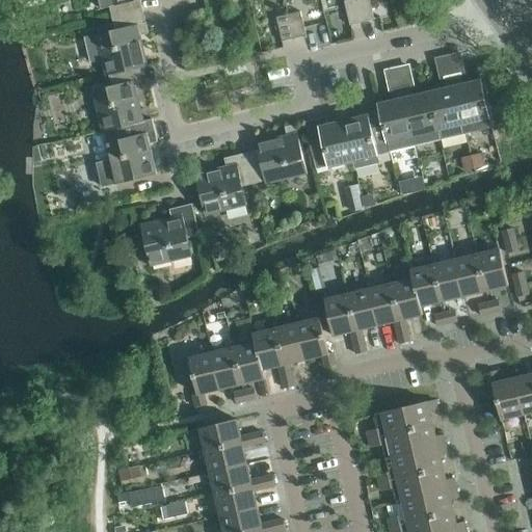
[(110,7),(112,18),(143,10),(140,0),(99,0),(102,9),(110,7)]
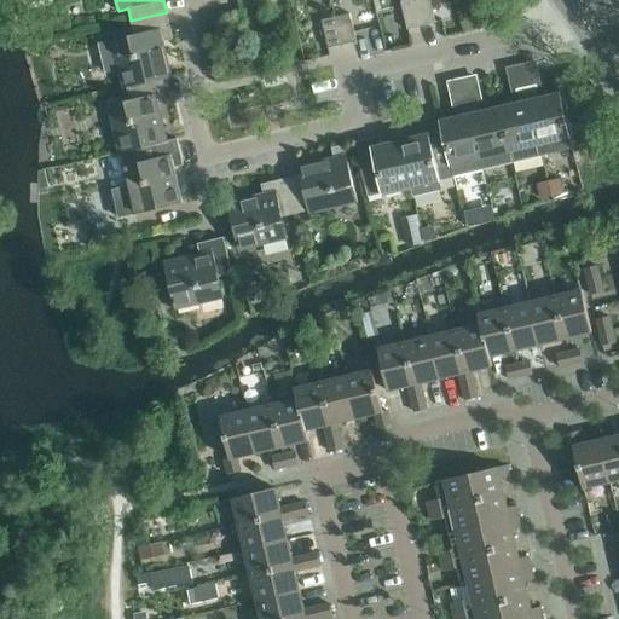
[(422,25),(416,0),(404,0),(401,0),(409,29),(422,25)]
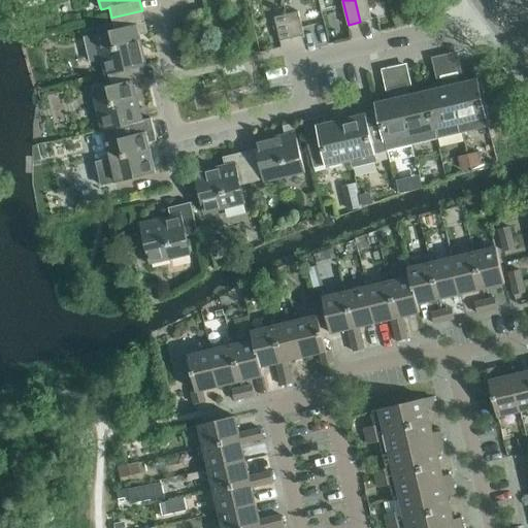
[(367,0),(355,0),(360,22),(372,19),(367,0)]
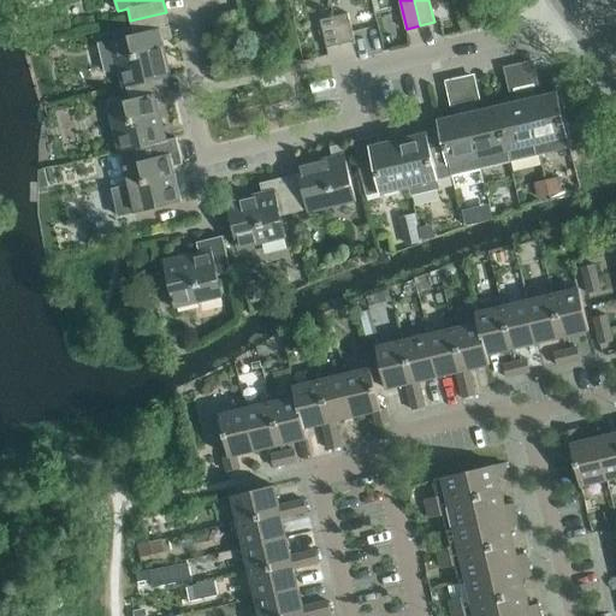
[(124,87),(128,87),(128,86),(163,77),(163,78),(171,77),(163,41),(172,39),(166,12),(130,21),(134,34),(98,43),(105,72),(119,69),(124,87)]
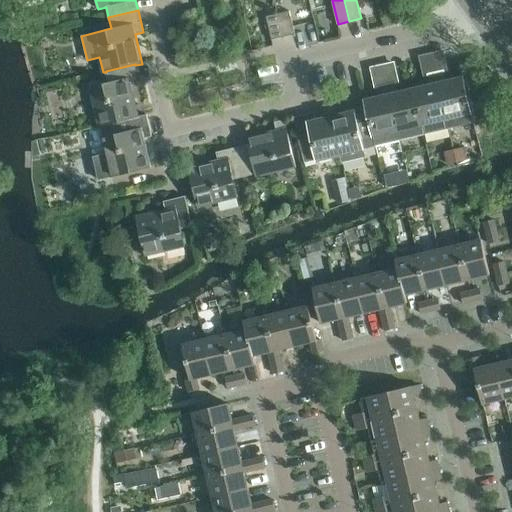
[(290,10),(278,13),(284,37),(296,34),(294,26),(290,10)]
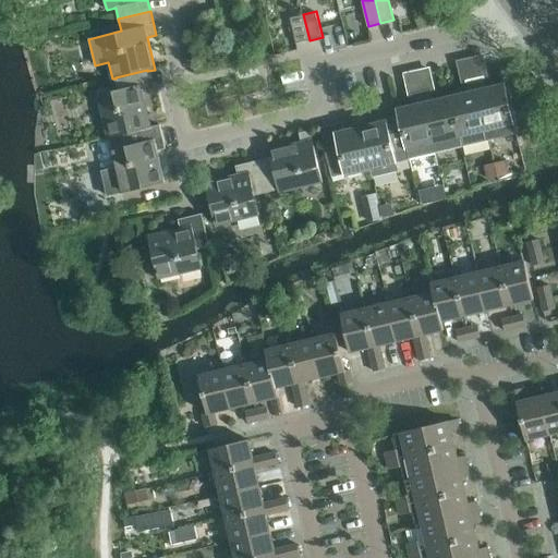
[(310,40),(303,14),(291,17),(296,43),(310,40)]
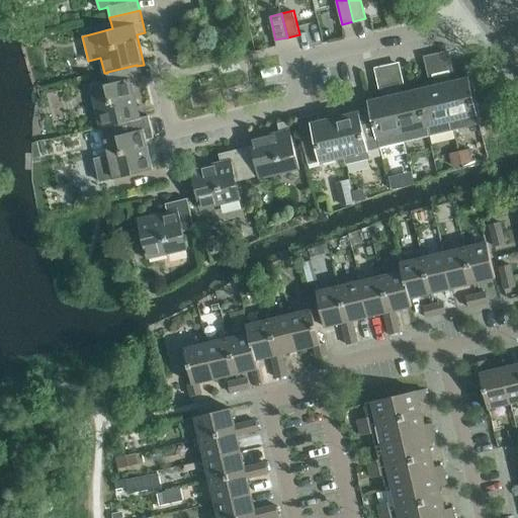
[(449,48),(423,54),(428,75),(453,69),(449,48)]
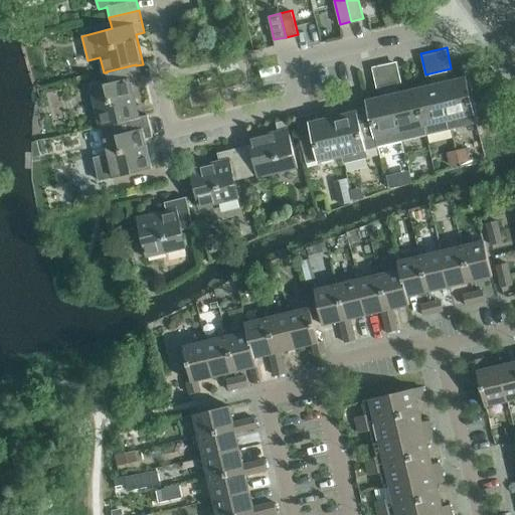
[(396,59),(370,64),(374,87),(400,80),(396,59)]
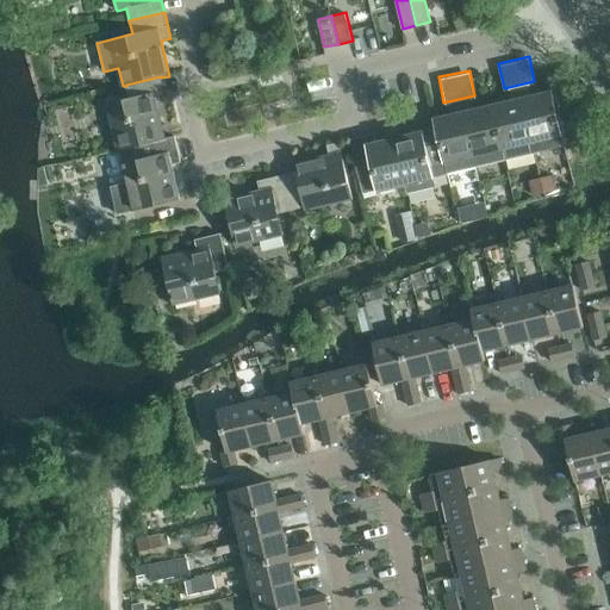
[(107,104),(119,151),(141,145),(139,145),(166,139),(166,138),(157,105),(167,103),(161,78),(161,76),(126,85),(126,86),(129,98),(107,104)]
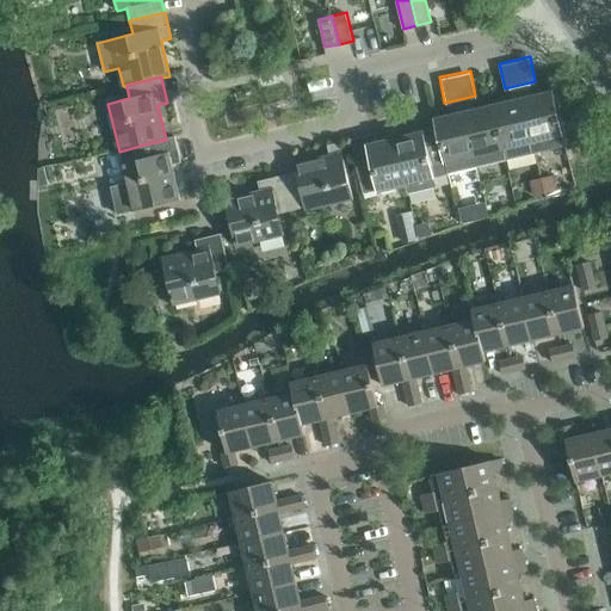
[(530,84),(520,86),(536,153),(566,146),(554,92),(534,97),(530,84)]
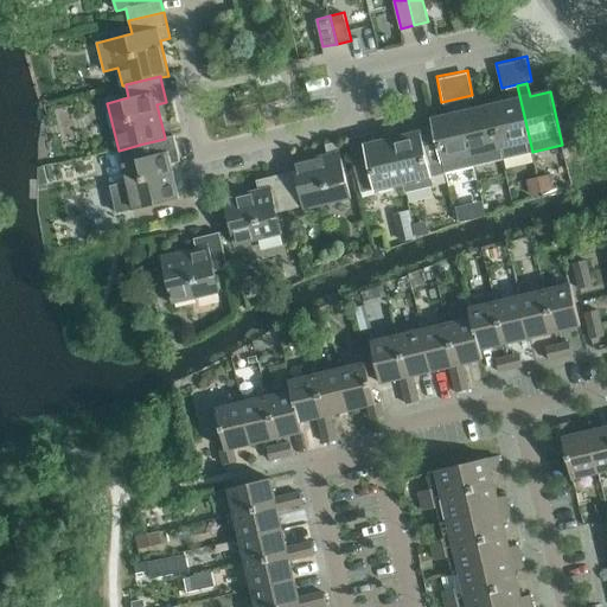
[(510,101),(491,106),(500,147),(504,159),(532,152),(517,85),(506,88),(510,101)]
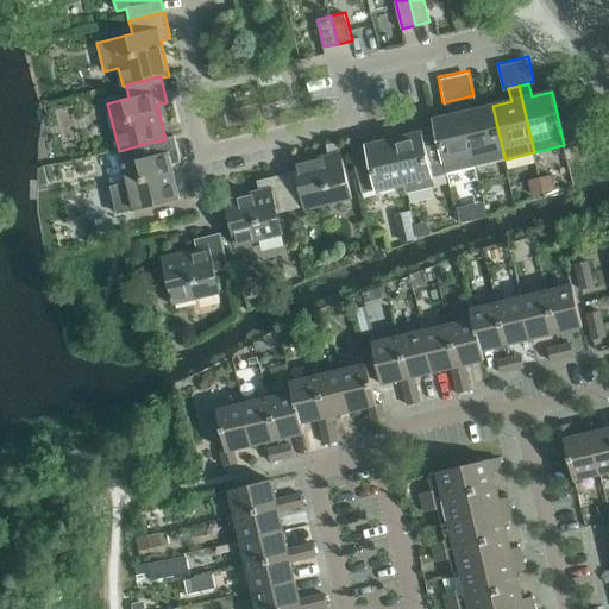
[(470,96),(460,99),(473,155),(502,148),(493,106),(473,111),(470,96)]
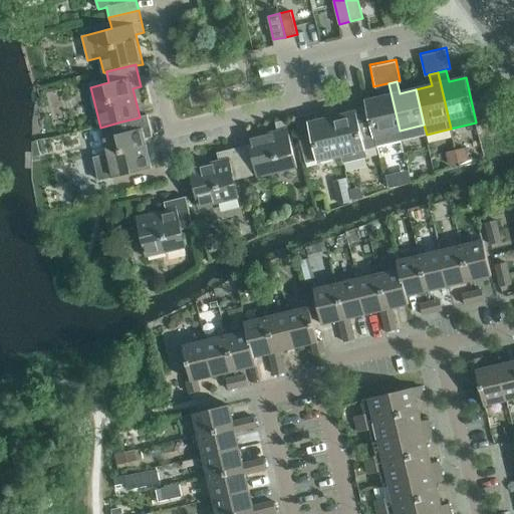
[(382,97),(366,100),(374,137),(375,137),(400,131),(389,83),(379,85),(382,97)]
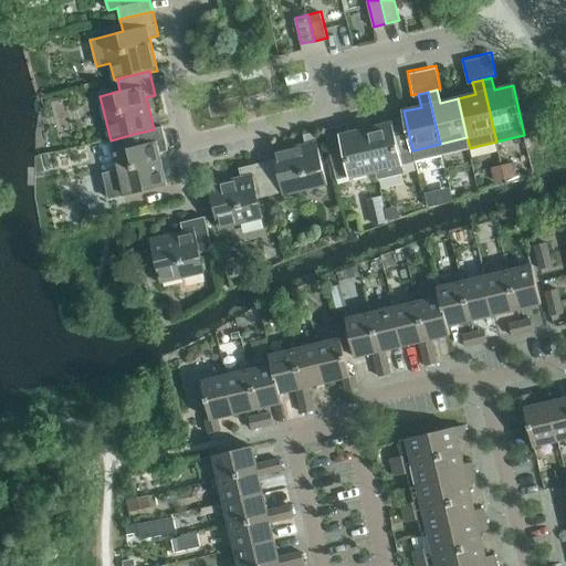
[(367,129),(377,170),(378,179),(406,173),(404,164),(416,161),(413,150),(412,150),(404,111),(380,116),(383,125),(367,129)]
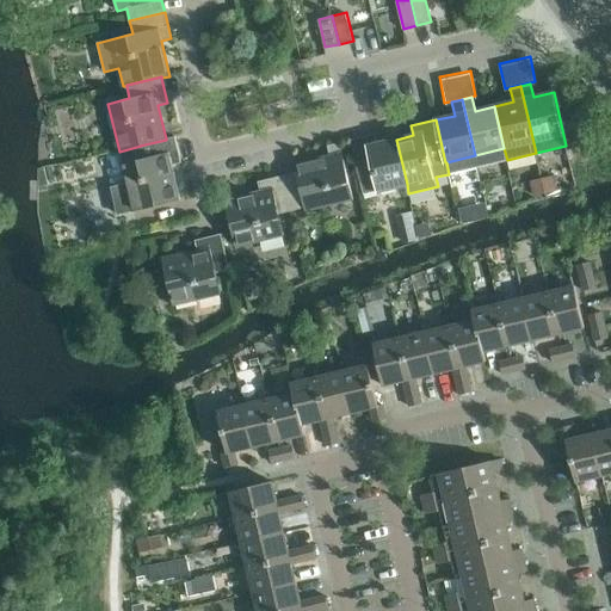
[(378,191),(407,184),(396,140),(378,143),(376,134),(351,140),(364,191),(377,189),(378,191)]
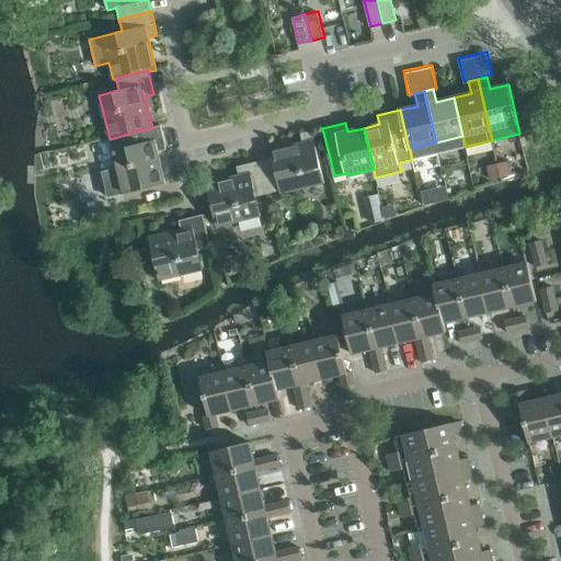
[(129,134),(110,139),(116,169),(104,171),(110,197),(165,184),(158,151),(167,149),(161,125),(152,127),(152,128),(128,134),(129,134)]
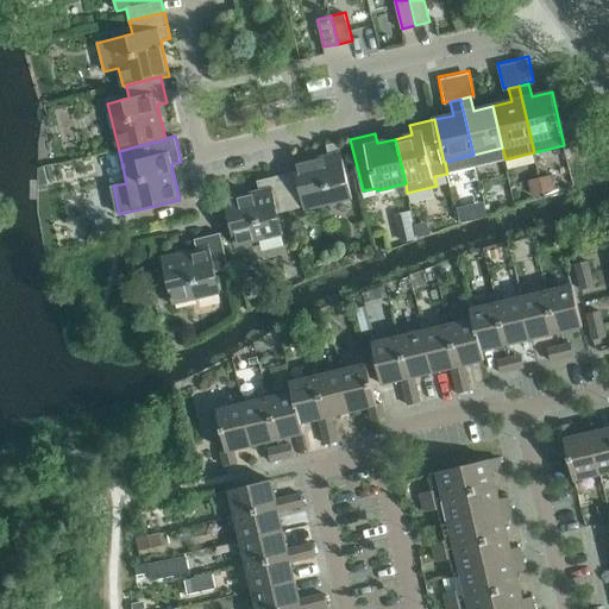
[(296,173),(283,175),(292,209),(305,207),(306,211),(352,199),(339,142),(327,145),(330,155),(294,163),(296,173)]
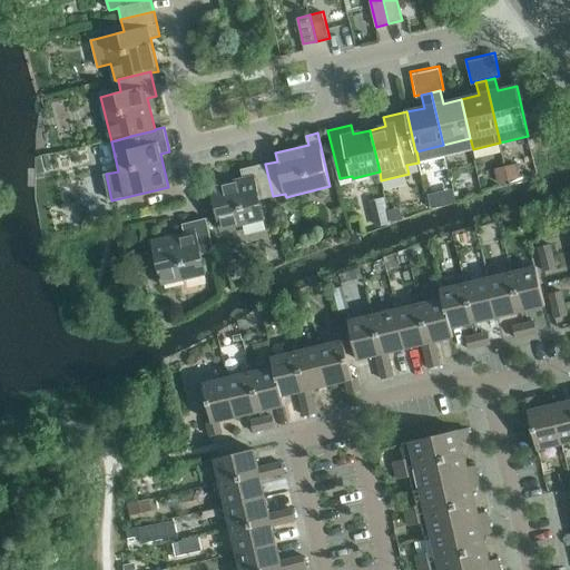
[(273,196),(265,164),(241,169),(243,178),(210,186),(222,231),(265,219),(261,199),(273,196)]
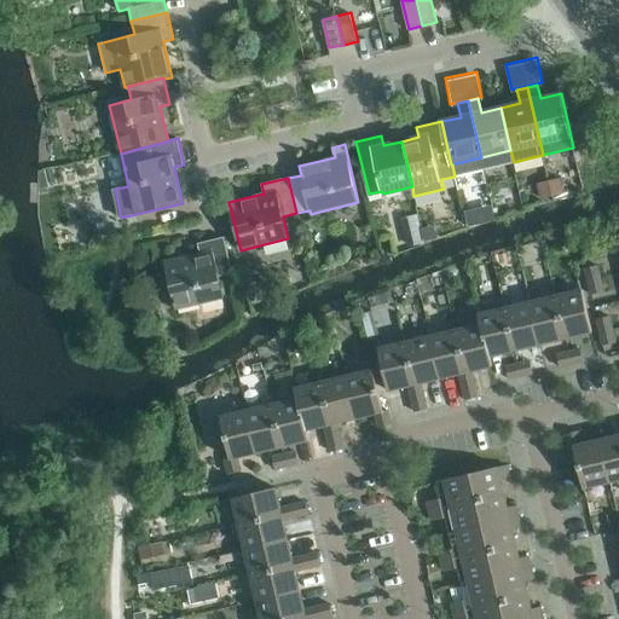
[(560,178),(549,180),(553,196),(565,194),(560,178)]
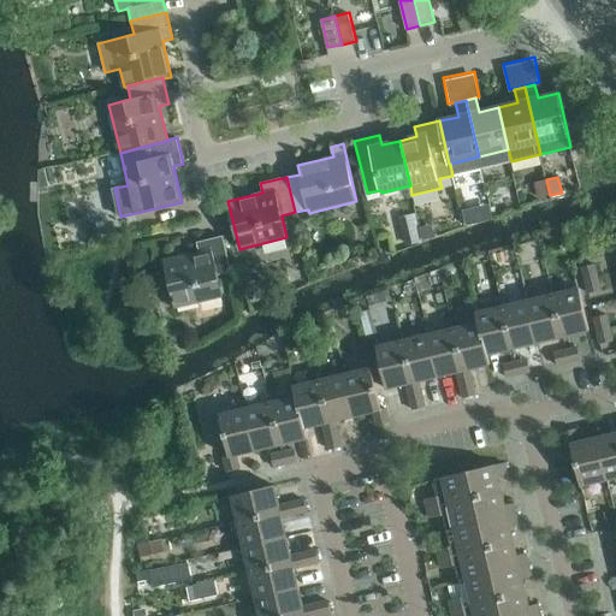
[(550,195),(546,179),(535,182),(539,199),(550,195)]
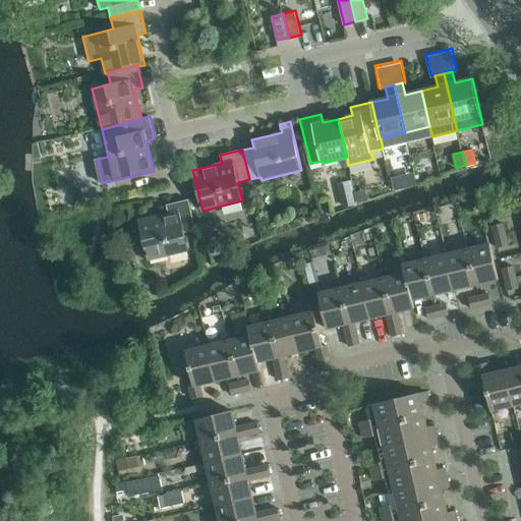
[(399,176),(391,178),(394,190),(402,189),(399,176)]
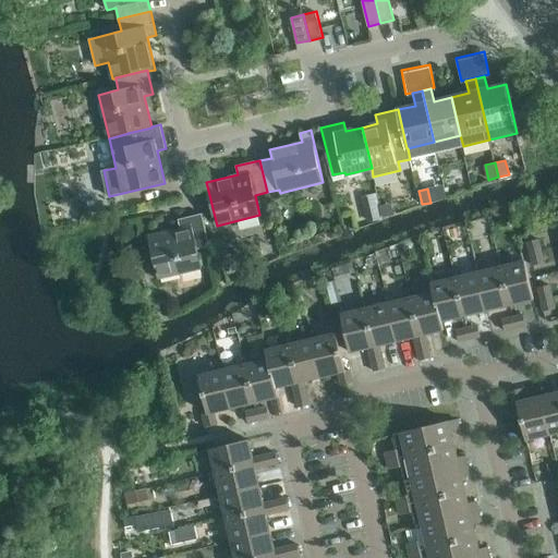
[(391,204),(380,207),(384,218),(395,215),(391,204)]
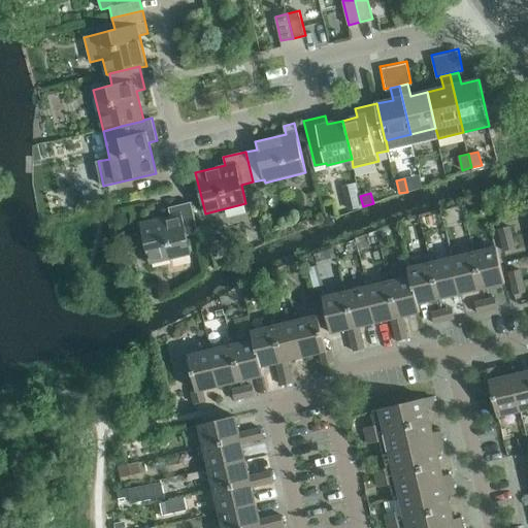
[(361,199),(348,202),(349,210),(363,207),(361,199)]
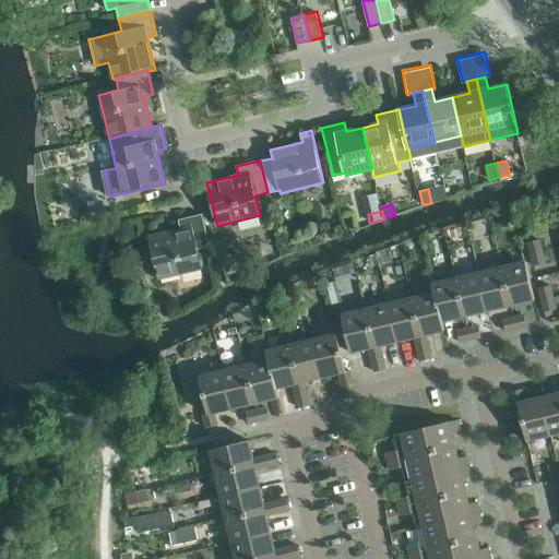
[(211,247),(203,214),(179,219),(181,228),(149,236),(159,280),(202,269),(198,249),(211,247)]
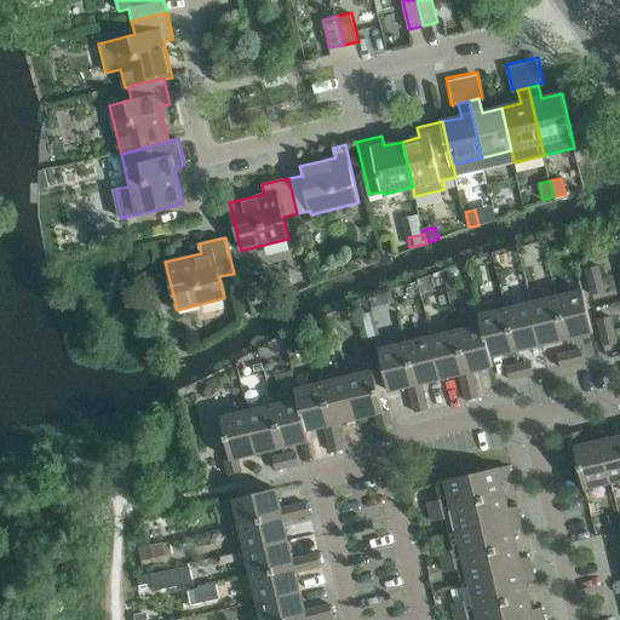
[(585,269),(589,282),(603,279),(601,265),(585,269)]
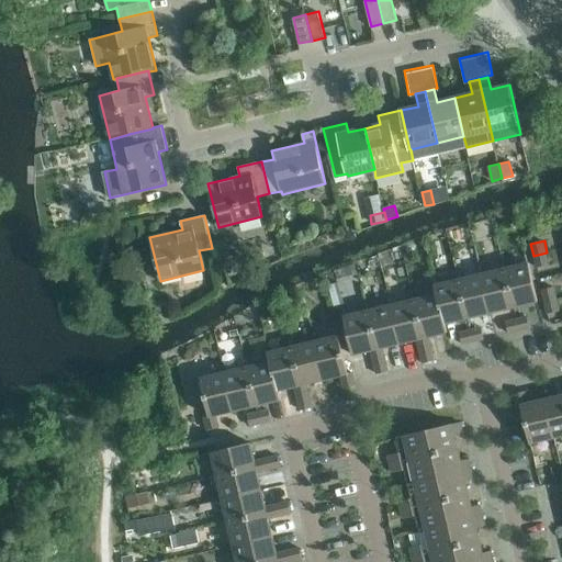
[(547,253),(534,256),(537,268),(550,265),(547,253)]
